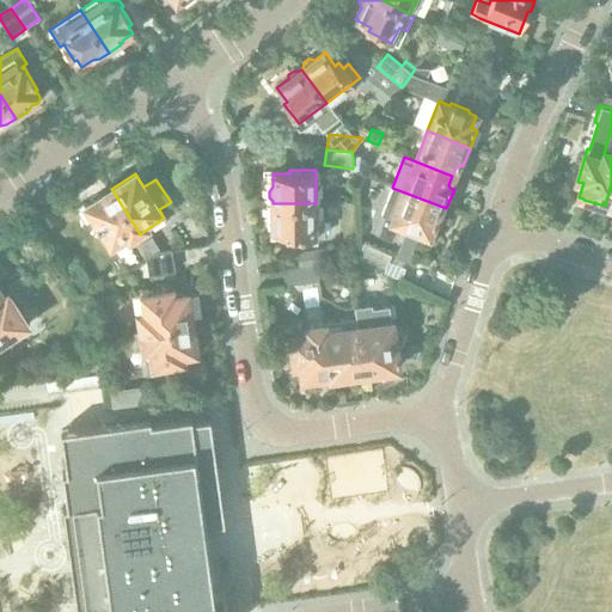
[(439,226),(446,208),(392,188),(381,216),(392,221),(429,236),(433,225),(434,226),(435,225),(439,226)]
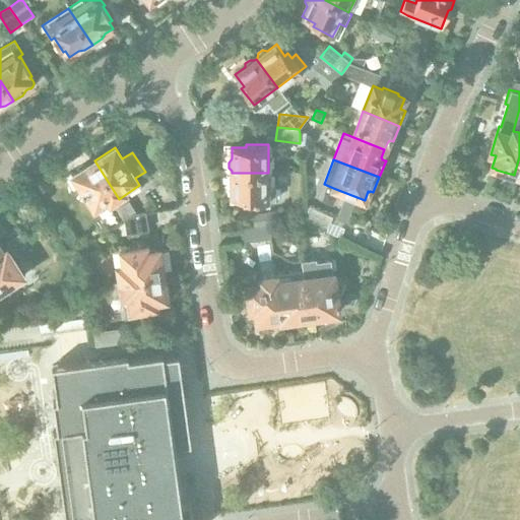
[(119,199),(94,160),(72,176),(98,213),(119,199)]
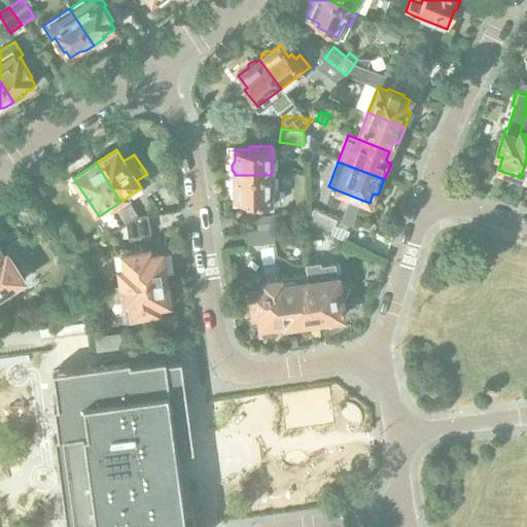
[(272,191),(272,175),(235,175),(235,177),(231,180),(231,186),(235,189),(235,201),(249,201),(249,205),(279,205),(279,191),(272,191)]
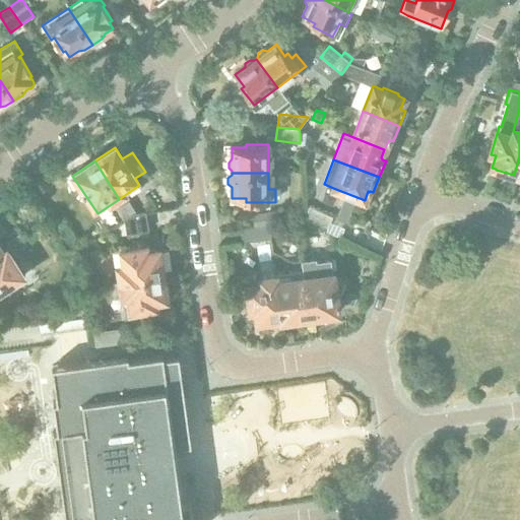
[(135,213),(128,203),(122,206),(130,217),(135,214),(135,213)]
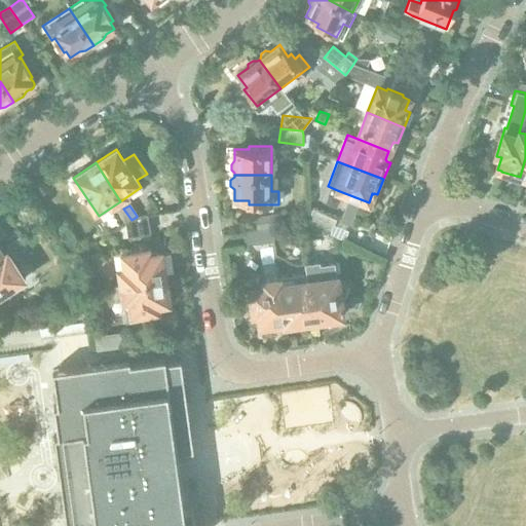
[(336,221),(312,210),(306,207),(307,221),(331,232),(336,221)]
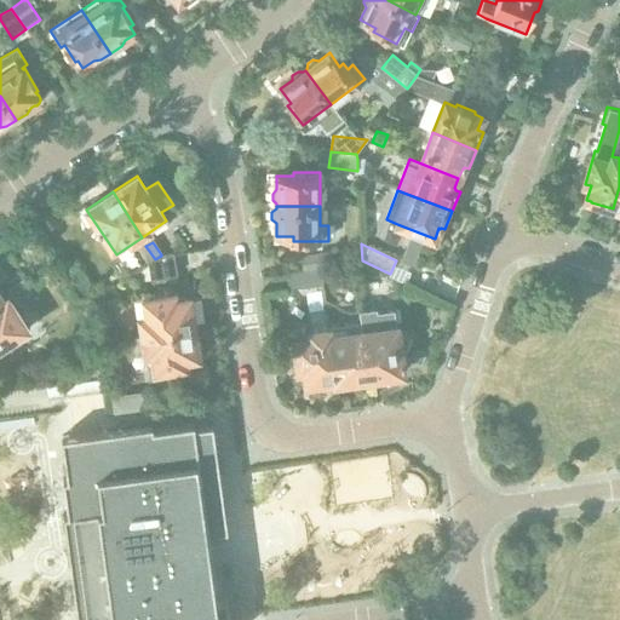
[(155,259),(145,246),(141,250),(148,262),(148,263),(155,259)]
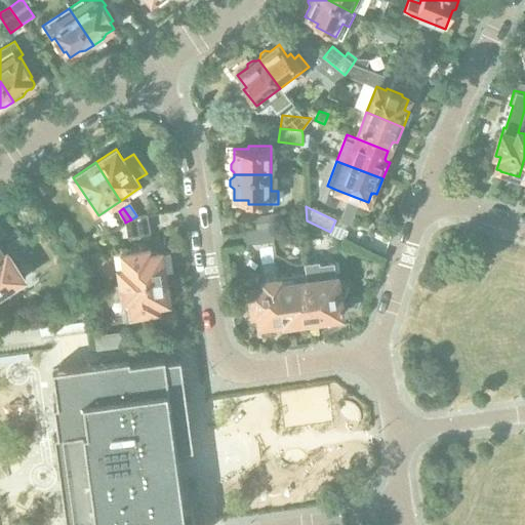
[(282,226),(280,213),(254,216),(256,230),(282,226)]
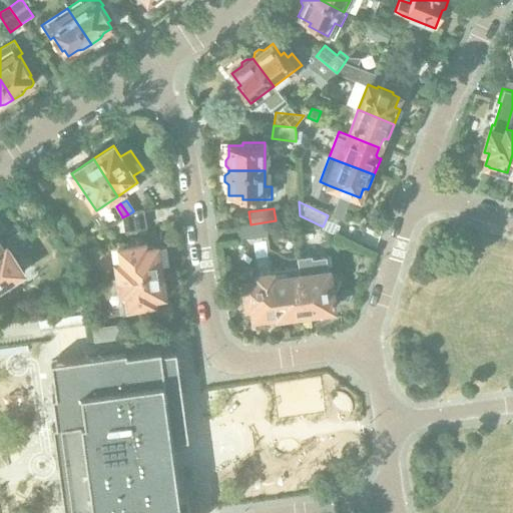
[(146,228),(143,210),(133,211),(128,214),(122,217),(124,231),(146,228)]
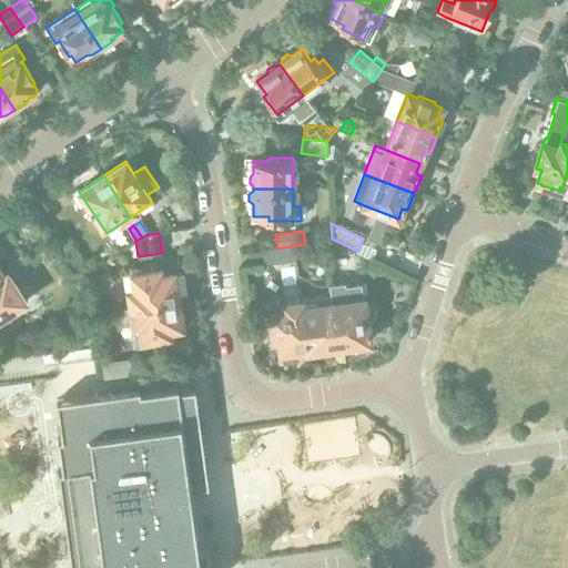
[(295,262),(293,247),(263,252),(265,266),(295,262)]
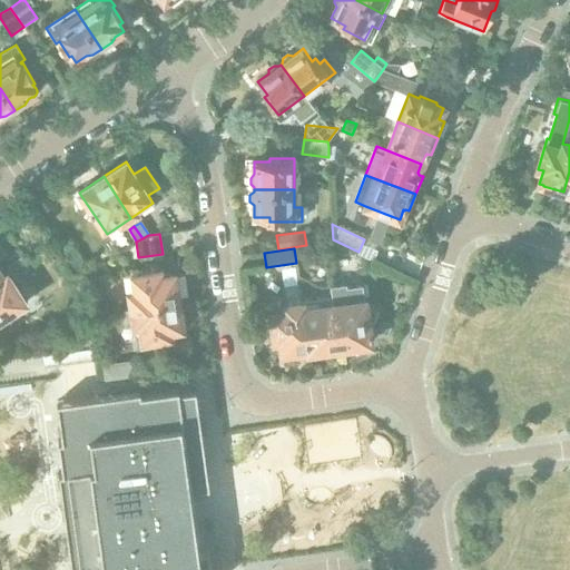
[(84,263),(75,249),(67,255),(76,268),(84,263)]
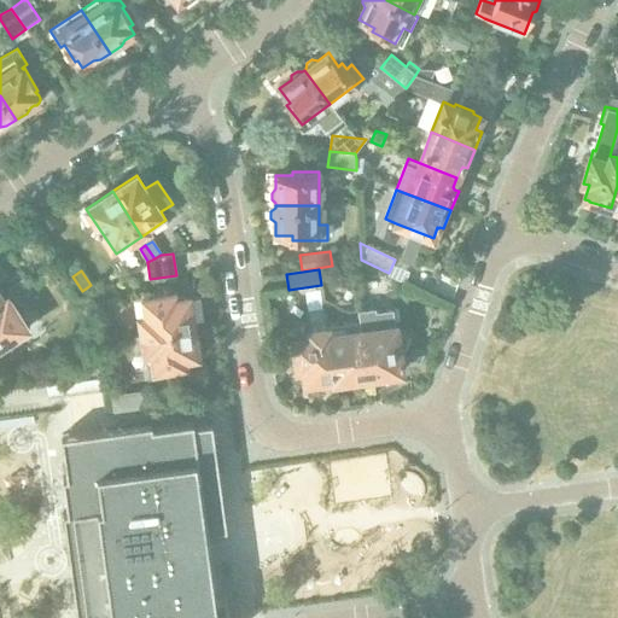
[(13,295),(28,285),(23,279),(9,289),(13,295)]
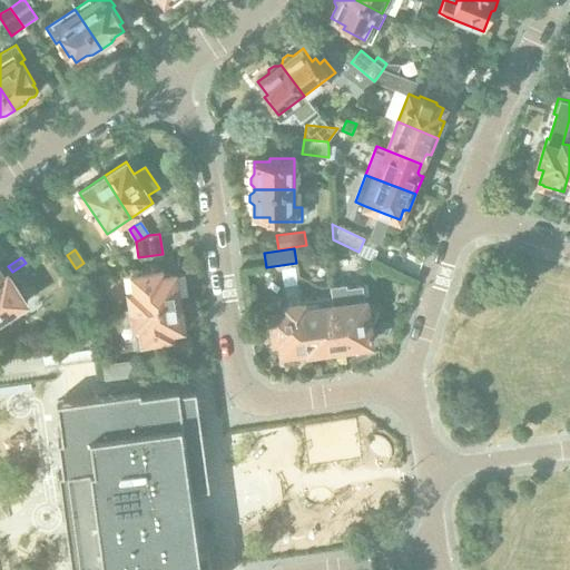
[(16,277),(29,269),(26,263),(12,272),(16,277)]
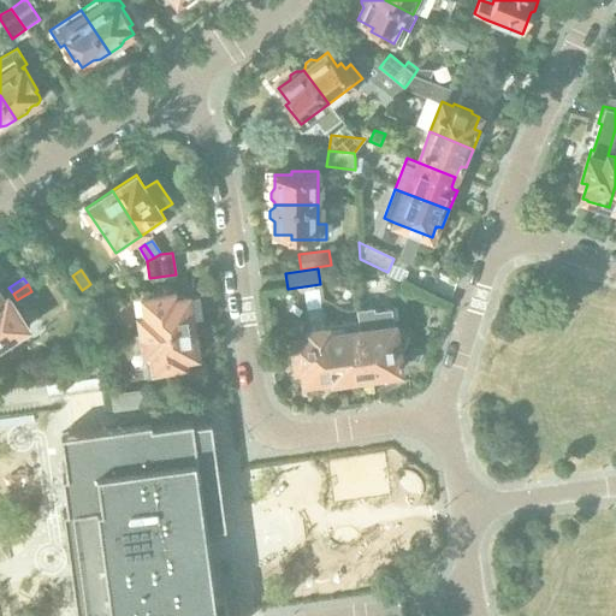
[(136,317),(138,335),(193,326),(191,320),(193,320),(190,302),(189,302),(188,297),(175,300),(173,294),(146,297),(148,314),(136,317)]
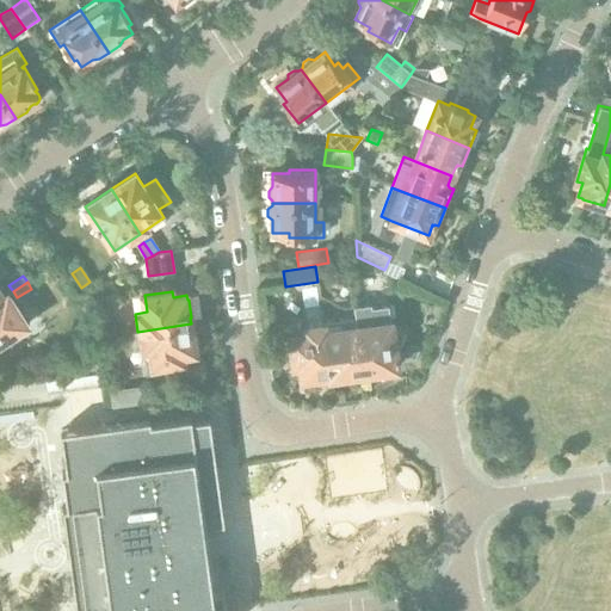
[(4,297),(0,300),(0,356),(5,355),(6,356),(7,356),(6,355),(12,345),(7,337),(26,325),(10,298),(7,295),(4,297)]
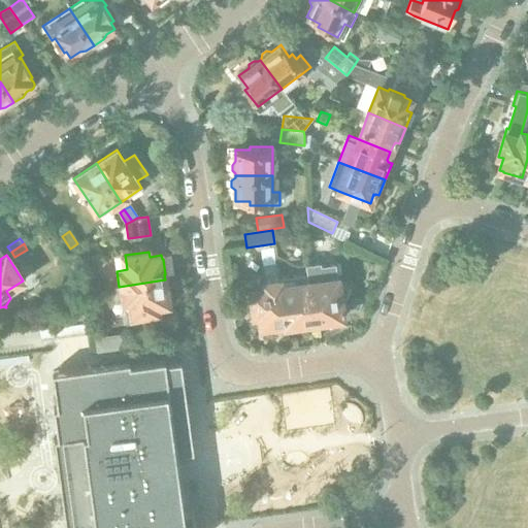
[(286,324),(279,278),(277,264),(262,266),(265,289),(256,290),(255,286),(251,286),(255,316),(260,316),(261,327),(265,327),(265,328),(281,326),(281,325),(286,324)]
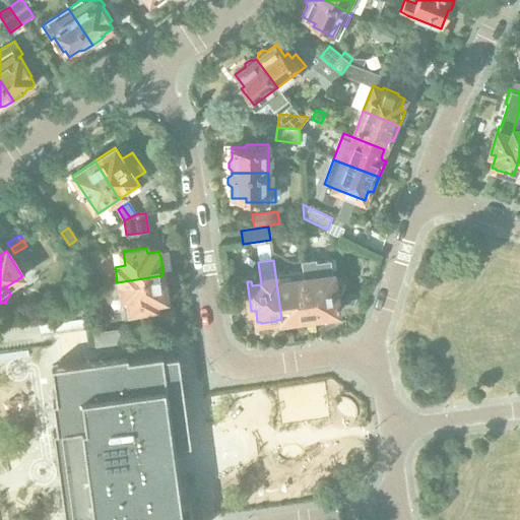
[(310,318),(304,279),(304,276),(303,271),(275,274),(281,319),(281,321),(310,318)]
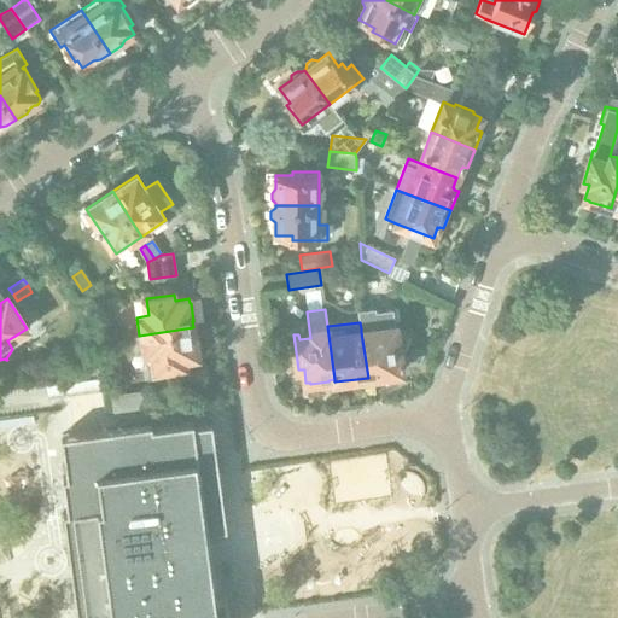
[(197,356),(196,351),(197,351),(194,333),(193,333),(193,327),(139,336),(139,337),(133,337),(135,356),(144,355),(150,385),(172,382),(170,377),(190,374),(186,359),(197,356)]
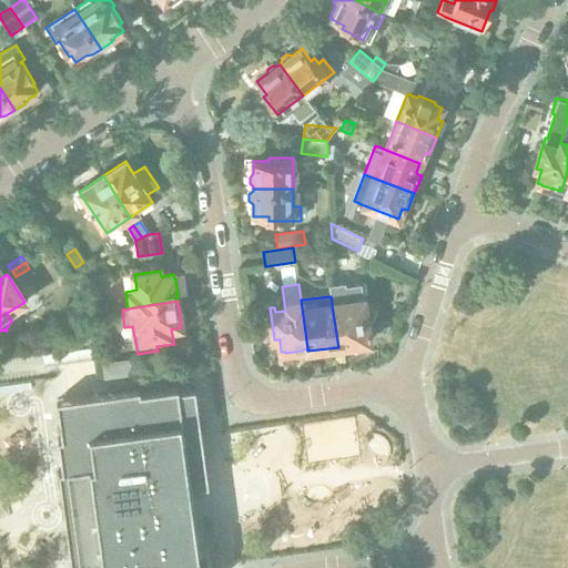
[(375,311),(366,303),(364,303),(363,301),(332,305),(338,347),(369,343),(368,335),(369,335),(369,332),(367,332),(366,321),(369,320),(375,311)]
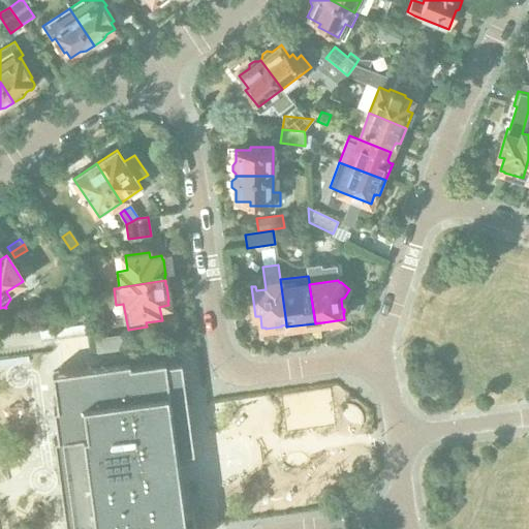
[(91,320),(89,308),(64,311),(66,323),(91,320)]
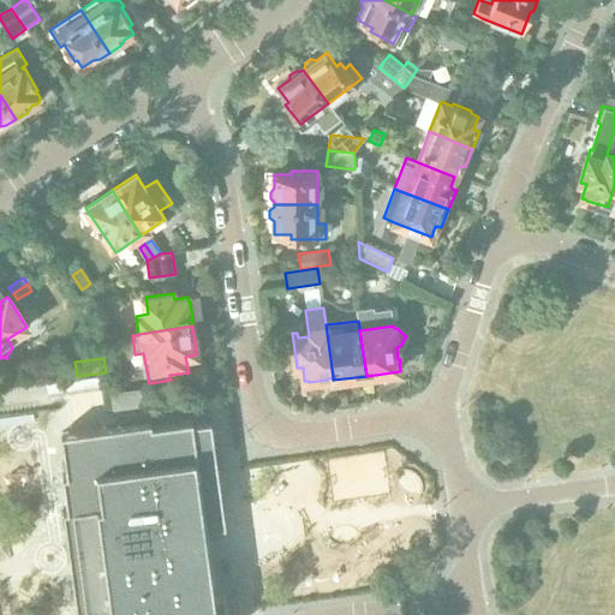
[(142,407),(139,390),(111,395),(113,411),(142,407)]
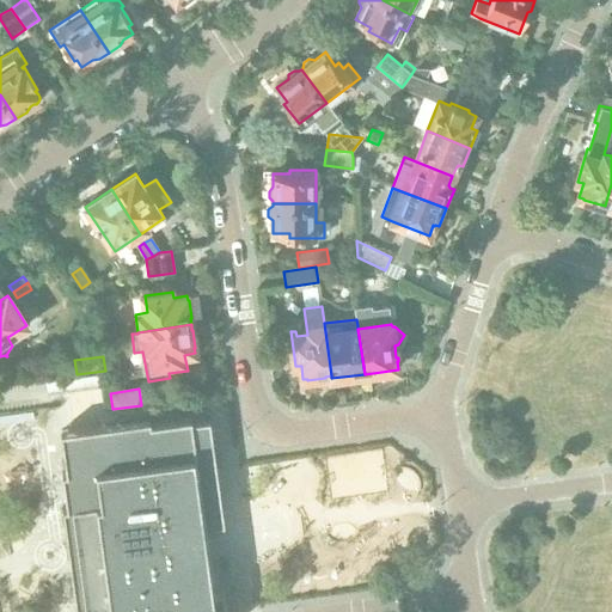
[(151,420),(98,427),(68,430),(61,432),(67,472),(62,473),(67,507),(62,508),(68,550),(77,611),(226,611),(224,591),(218,591),(215,573),(213,573),(206,526),(225,524),(215,461),(210,420),(191,422),(191,418),(151,424),(151,420)]
